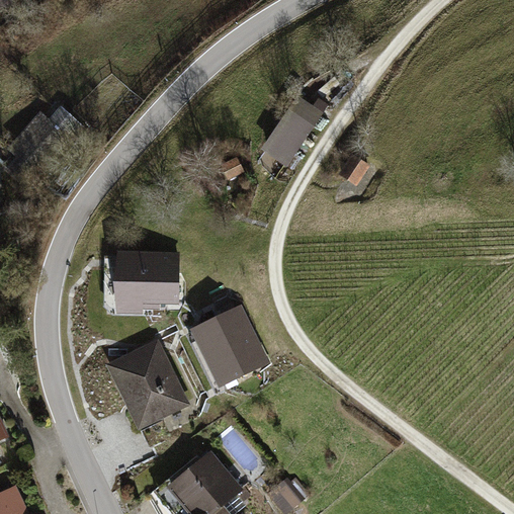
[(302,96),(260,145),(279,161),(322,112),(302,96)]
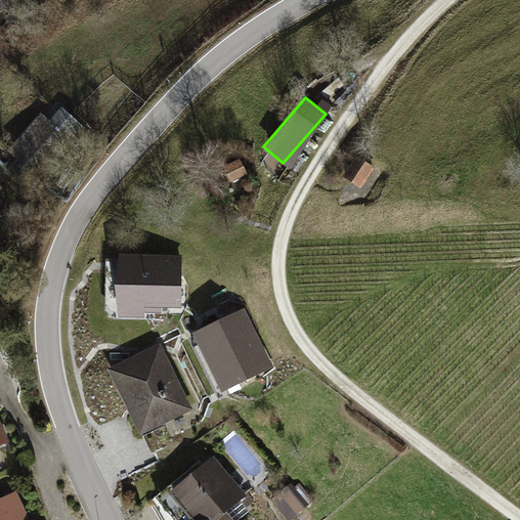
[(37,117),(14,144),(40,166),(62,138),(37,117)]
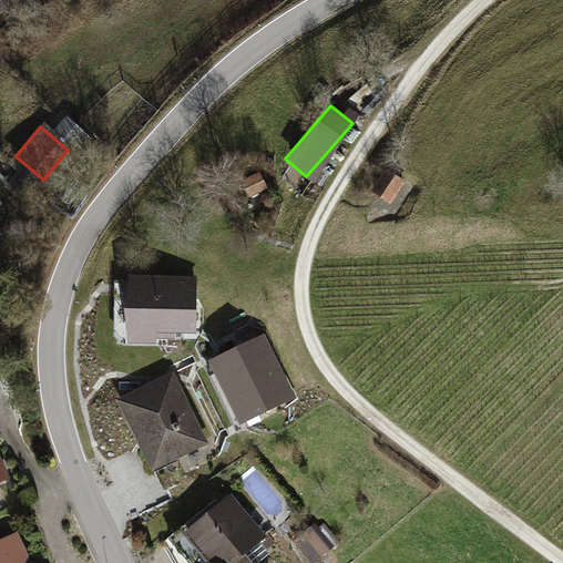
[(195,273),(122,275),(124,338),(196,337),(195,273)]
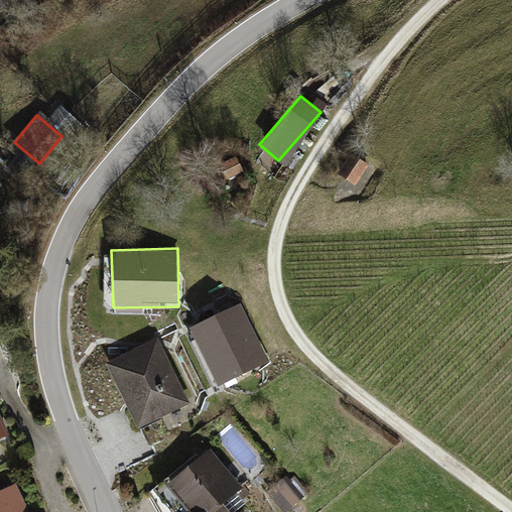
[(236,303),(184,329),(213,388),(265,362),(236,303)]
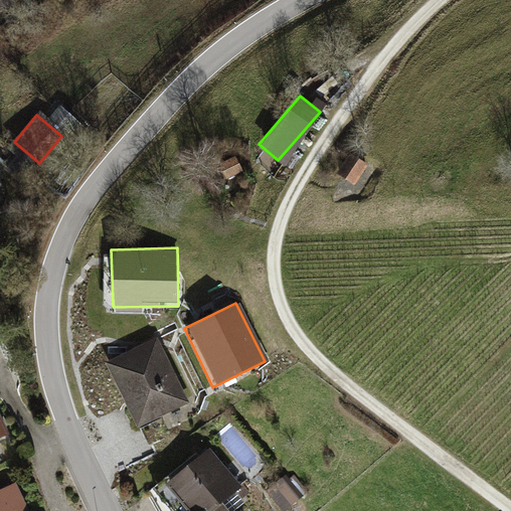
[(153,339),(106,362),(137,423),(183,400),(153,339)]
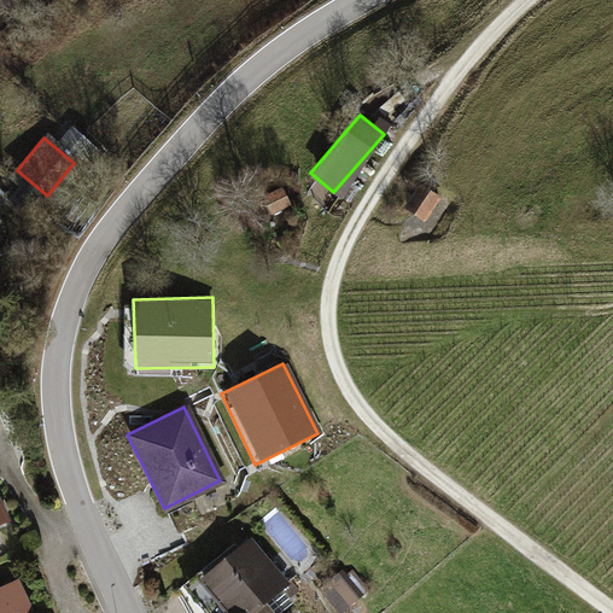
[(246,544),(202,583),(227,612),(268,612),(264,609),(287,590),(246,544)]
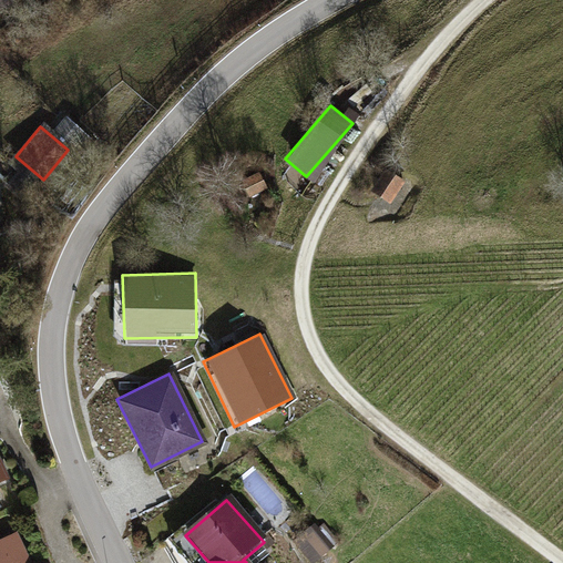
[(29,562),(16,538),(0,545),(0,562),(29,562)]
